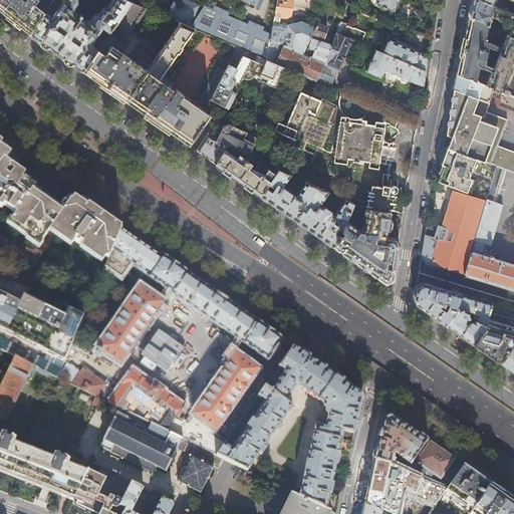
[(0,0),(0,10),(20,26),(29,33),(44,12),(33,3),(35,0),(0,0)]
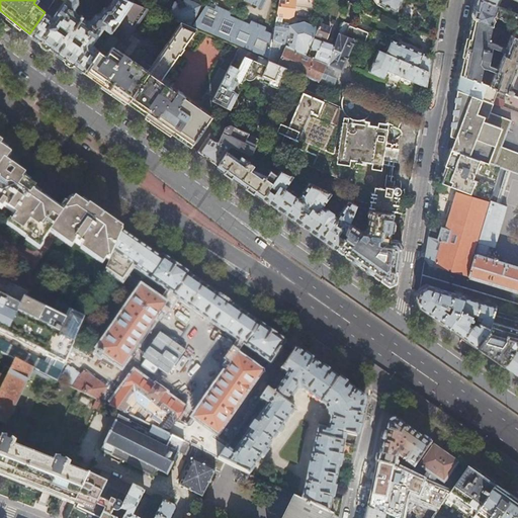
[(64,0),(67,2),(61,11),(59,10),(54,18),(45,12),(29,33),(58,54),(83,72),(98,50),(90,44),(95,35),(93,34),(100,24),(110,31),(112,29),(132,1),(131,1),(127,0),(112,0),(109,6),(104,7),(100,13),(95,14),(92,19),(87,20),(77,13),(76,8),(79,3),(78,0),(64,0)]
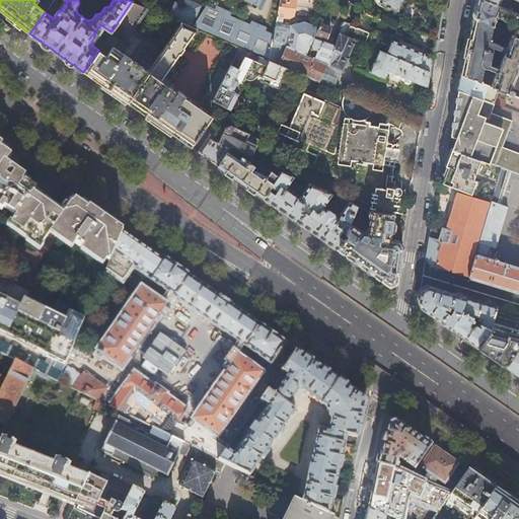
[(175,3),(171,12),(168,11),(166,15),(167,15),(167,16),(181,23),(193,27),(205,8),(186,0),(183,0),(182,1),(181,0),(177,0),(178,2),(175,3)]
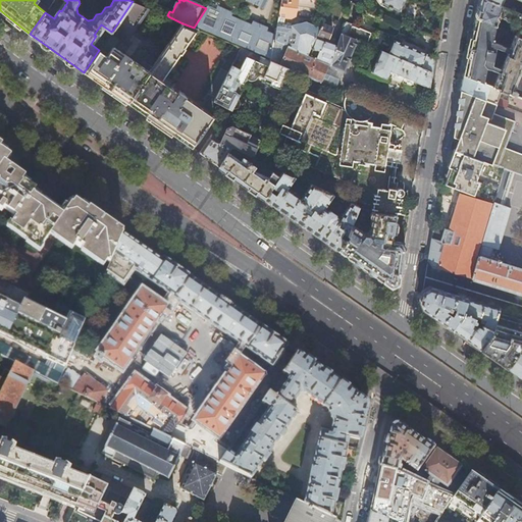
[(220,3),(211,0),(206,8),(194,28),(197,30),(233,45),(242,48),(249,51),(270,60),(273,41),(274,35),(266,31),(268,28),(262,24),(253,20),(252,24),(232,15),(233,12),(218,6),(220,3)]
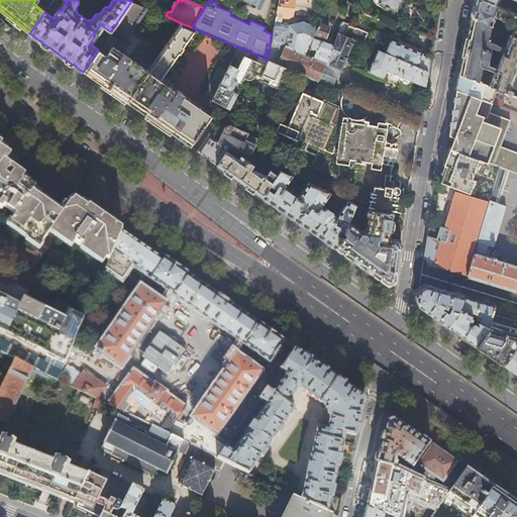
[(313,0),(311,0),(277,0),(274,22),(280,22),(280,18),(279,17),(280,15),(288,16),(290,14),(293,4),(309,7),(311,6),(313,1),(313,0)]
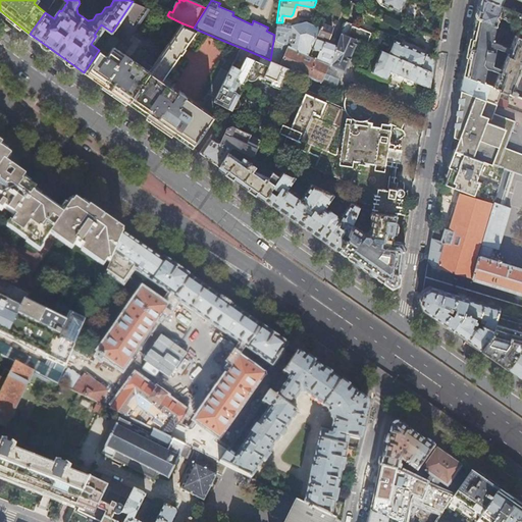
[(403,2),(403,0),(375,0),(376,1),(377,3),(378,4),(390,10),(392,7),(399,10),(403,2)]
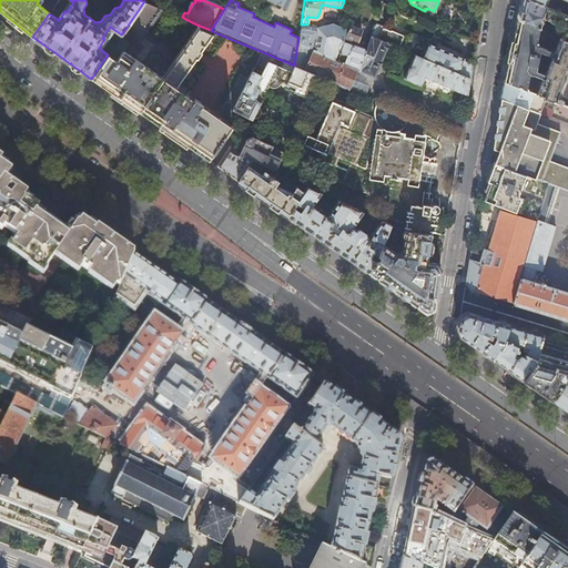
[(567,14),(545,6),(531,0),(520,0),(520,6),(517,20),(538,29),(541,20),(540,17),(539,17),(540,11),(541,11),(541,13),(543,17),(548,19),(548,20),(558,24),(559,23),(565,27),(560,37),(567,39),(567,14)]
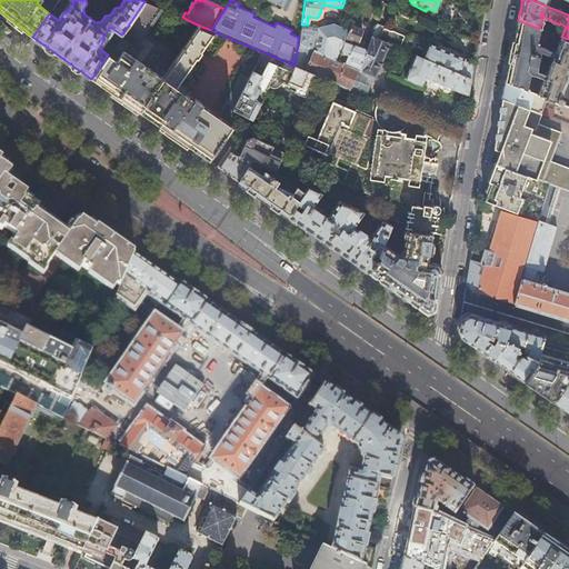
[(162,9),(145,1),(123,32),(121,35),(108,55),(91,79),(117,96),(140,112),(163,78),(126,51),(133,39),(138,42),(162,9)]
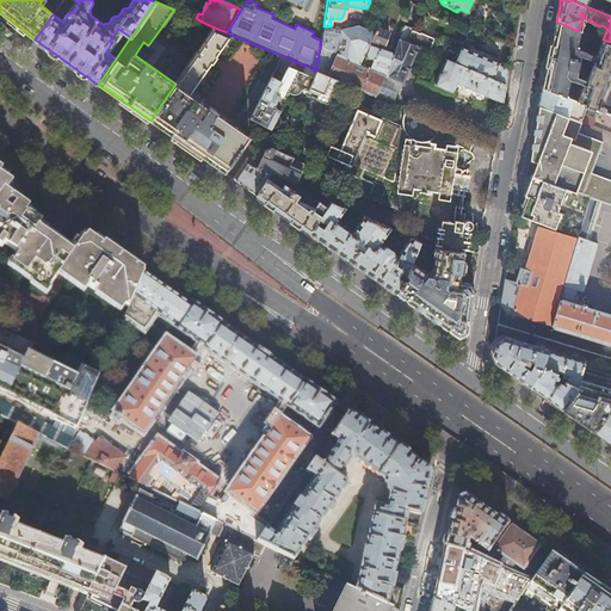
[(579,31),(556,22),(548,63),(542,87),(587,105),(600,111),(610,115),(610,42),(603,39),(585,32),(585,34),(579,31)]
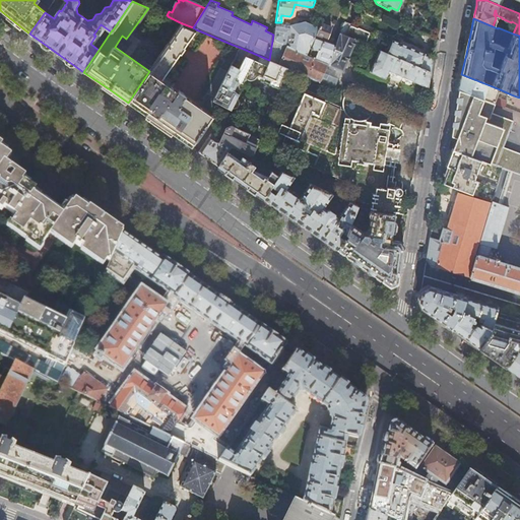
[(289,24),(281,22),(275,22),(273,35),(272,41),(308,55),(310,48),(318,26),(304,21),(289,24)]
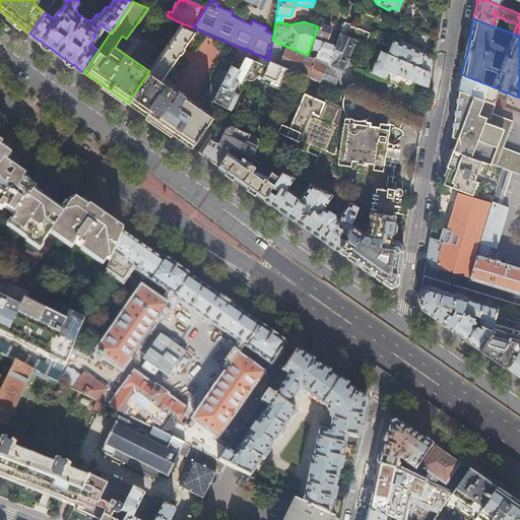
[(335,88),(354,40),(346,37),(350,25),(343,22),(336,44),(328,64),(316,59),(308,55),(272,41),(269,60),(288,68),(335,88)]
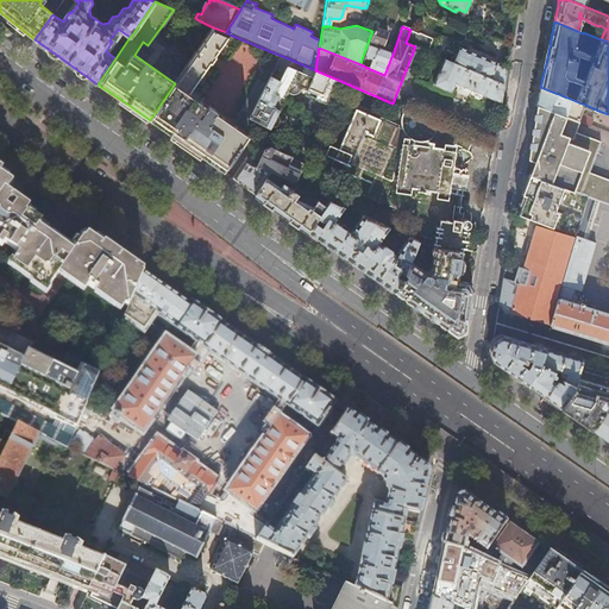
[(230,35),(226,32),(213,27),(175,83),(150,120),(163,130),(199,155),(223,171),(250,133),(251,118),(282,56),(272,52),(236,125),(217,112),(217,111),(209,106),(209,107),(189,94),(211,62),(212,63),(217,56),(215,55),(230,35)]
